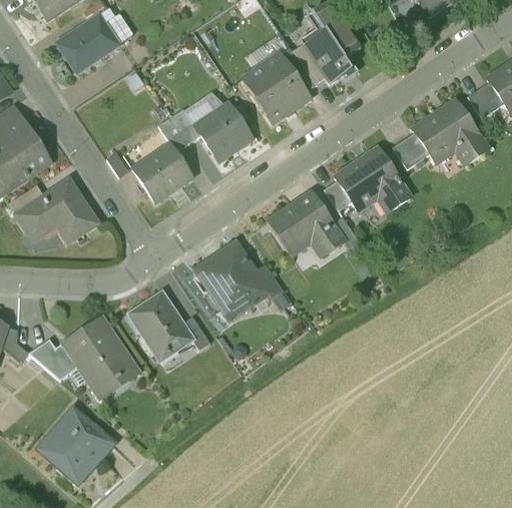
[(34,0),(48,21),(79,0),(34,0)]
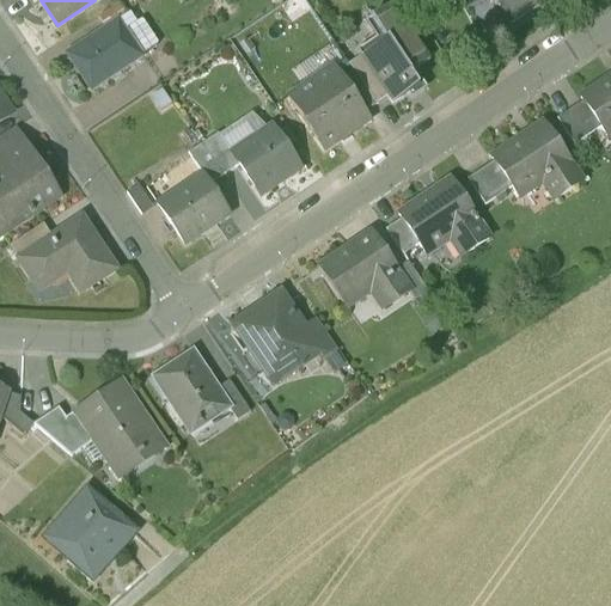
[(481,0),(483,2),(487,0),(495,0),(511,24),(545,0),(481,0)]
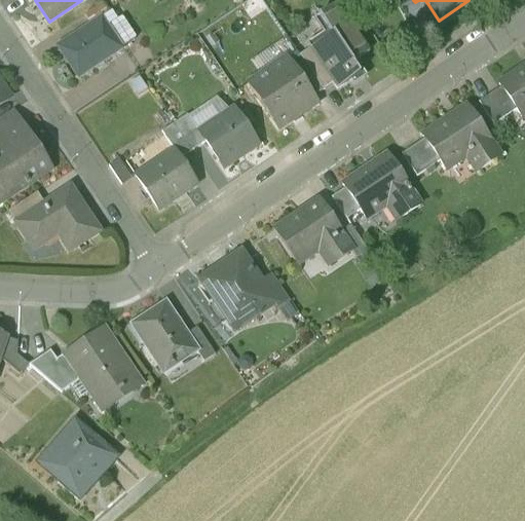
[(103,1),(85,12),(91,22),(102,15),(109,10),(103,1)]
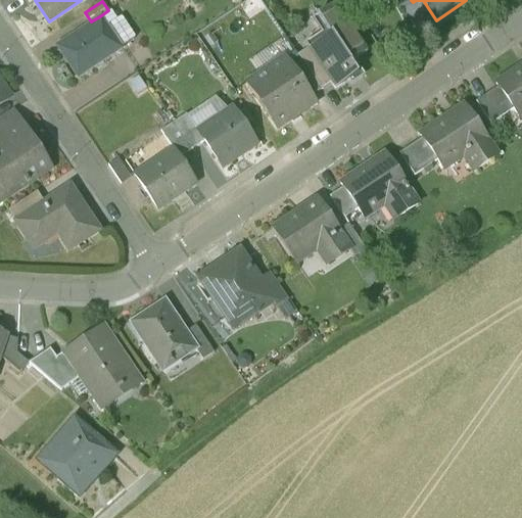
[(367,48),(335,1),(318,12),(330,32),(309,45),(332,81),(336,86),(359,71),(350,58),(367,48)]
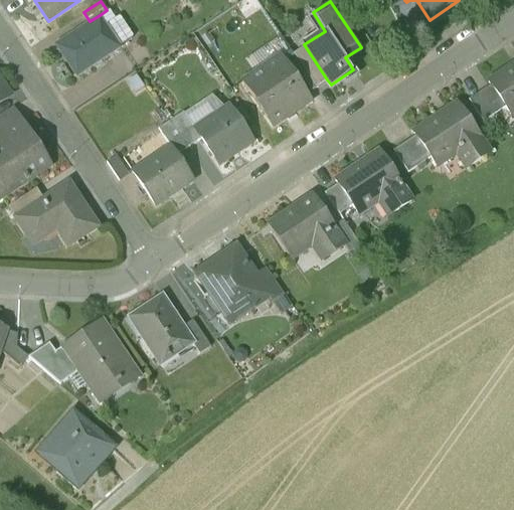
[(100,15),(90,21),(56,42),(77,73),(120,45),(100,15)]
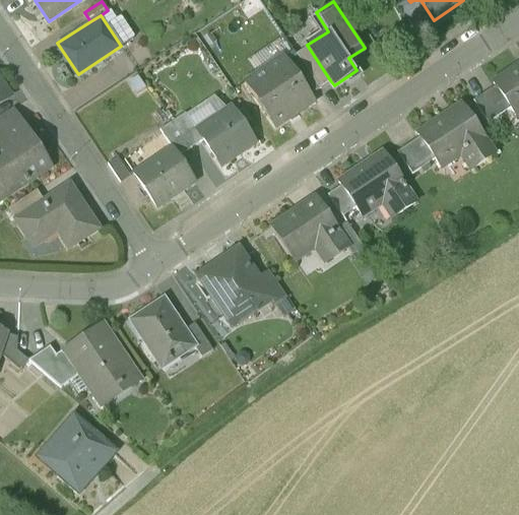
[(307,45),(297,52),(320,86),(330,80),(307,45)]
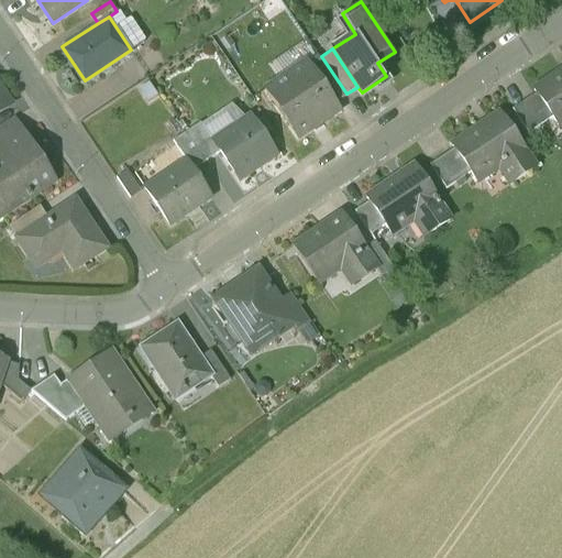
[(321,56),(311,64),(335,100),(346,94),(321,56)]
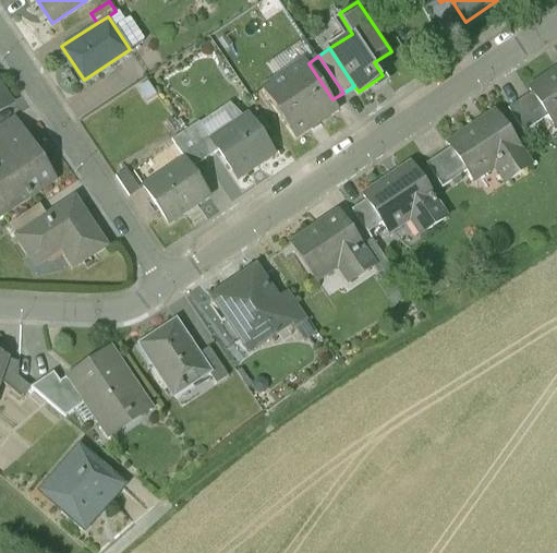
[(304,58),(263,85),(297,134),(338,107),(333,99),(309,63),(304,58)]
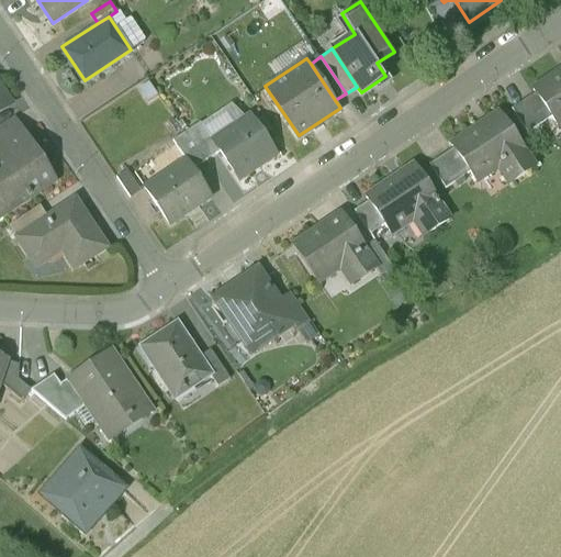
[(560,70),(559,69),(535,86),(537,89),(552,112),(559,122),(560,121),(560,70)]
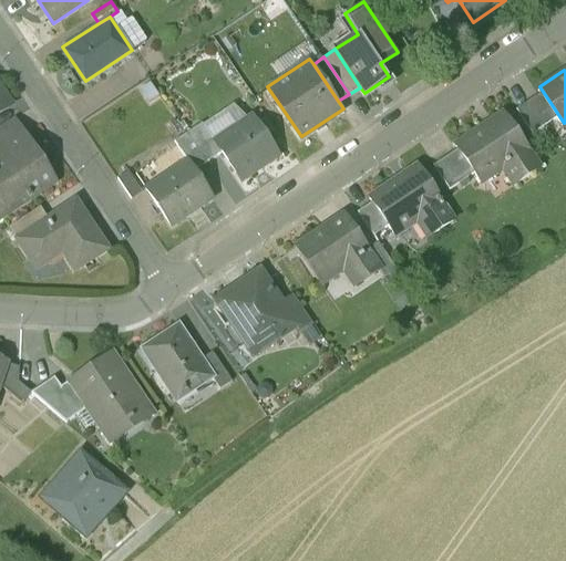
[(0,110),(11,102),(0,84),(0,110)]
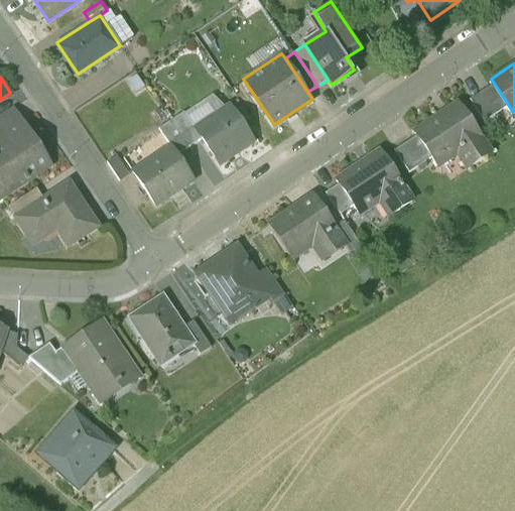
[(485,119),(507,103),(493,82),(470,97),(485,119)]
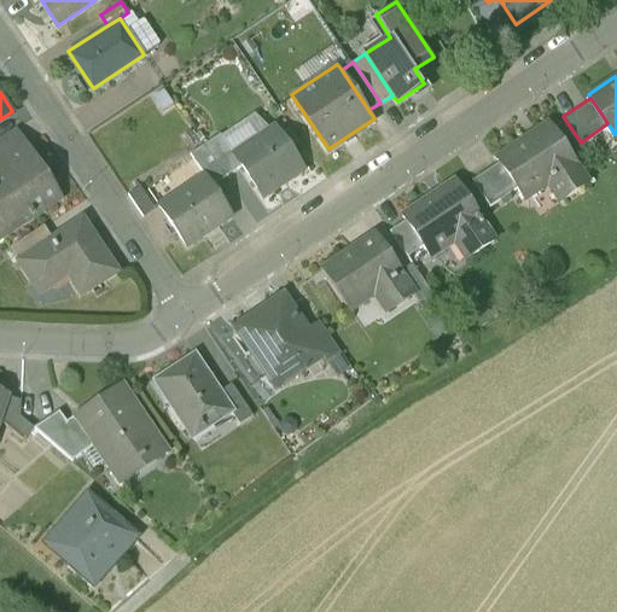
[(275,124),(236,152),(243,163),(263,193),(303,165),(275,124)]
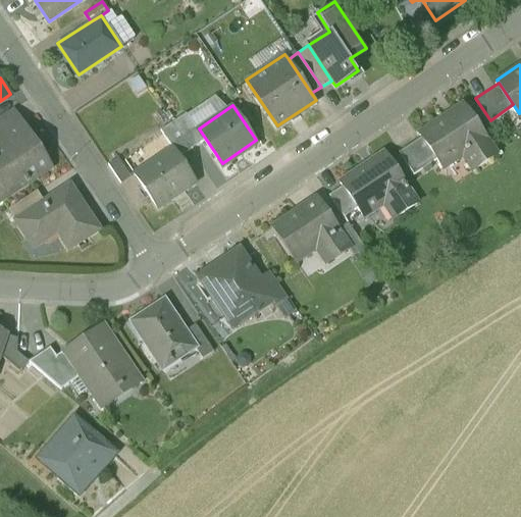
[(465,105),(445,118),(443,116),(420,132),(422,135),(437,156),(444,165),(465,150),(475,165),(497,151),(465,105)]
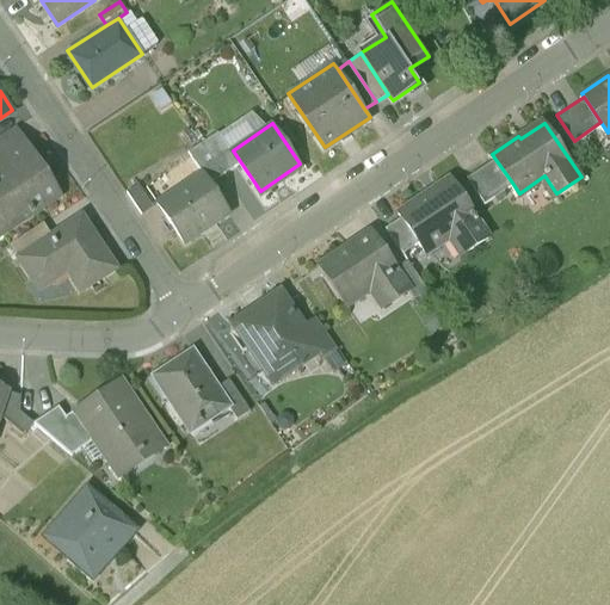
[(0,135),(0,156),(20,143),(12,129),(0,135)]
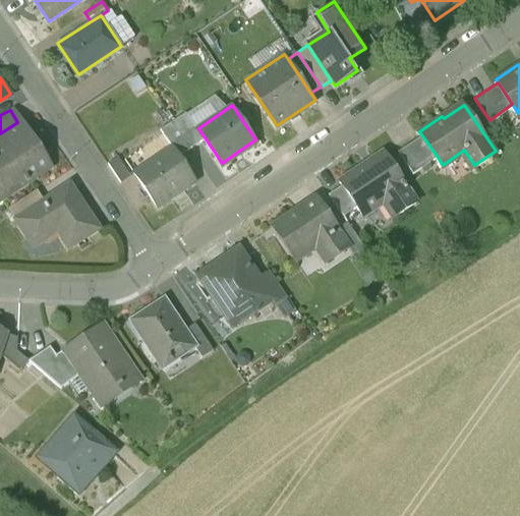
[(172,120),(189,147),(205,137),(198,128),(186,110),(172,120)]
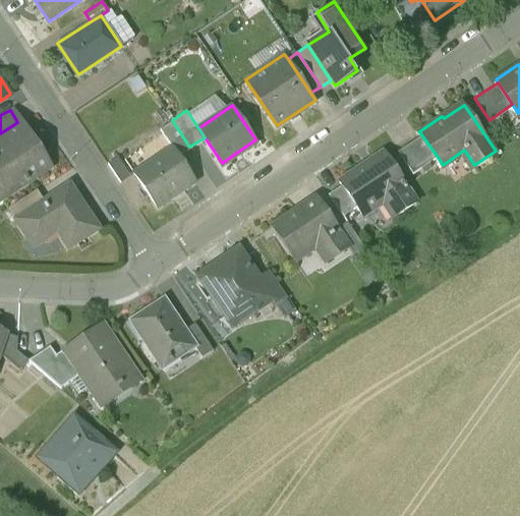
[(161,127),(170,145),(179,155),(189,147),(172,120),(161,127)]
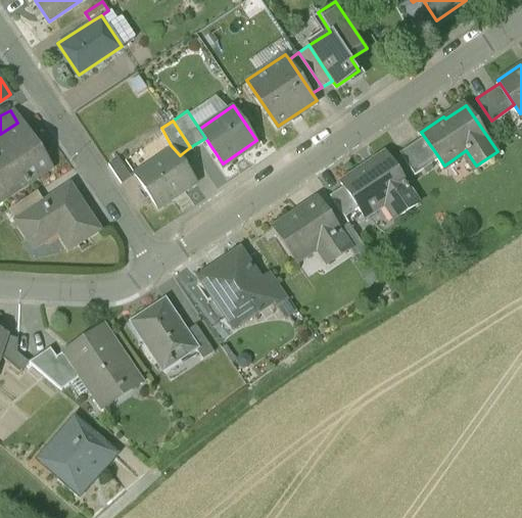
[(17,123),(0,134),(0,198),(51,165),(39,147),(29,153),(22,143),(29,139),(17,123)]
